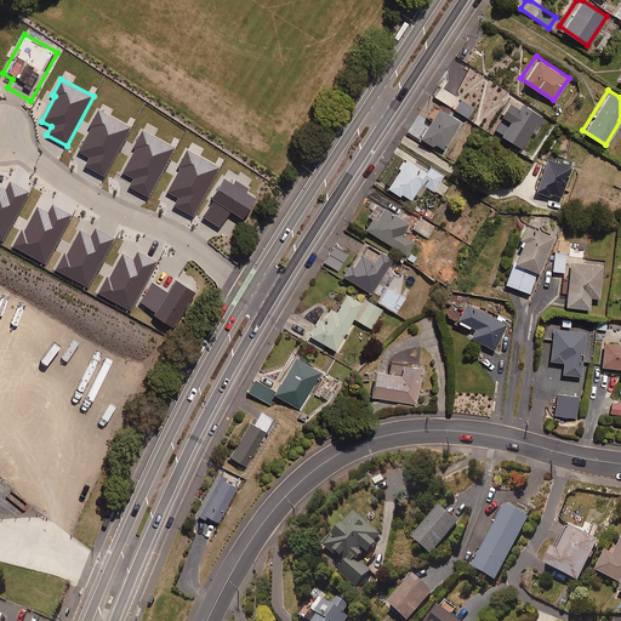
[(524,103),(520,108),(507,98),(489,126),(520,147),(536,123),(540,124),(543,117),(524,103)]
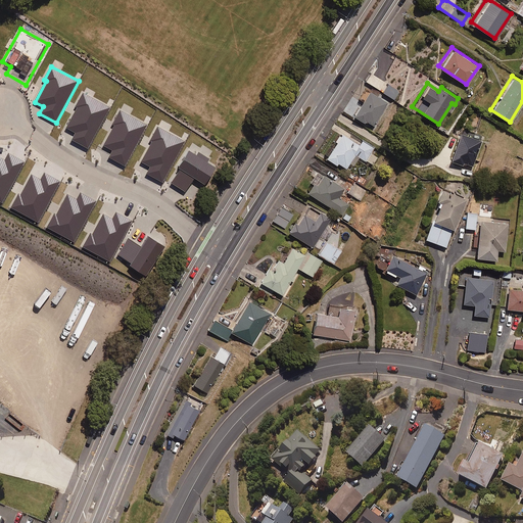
[(373,126),(387,103),(368,91),(353,112),(373,126)]
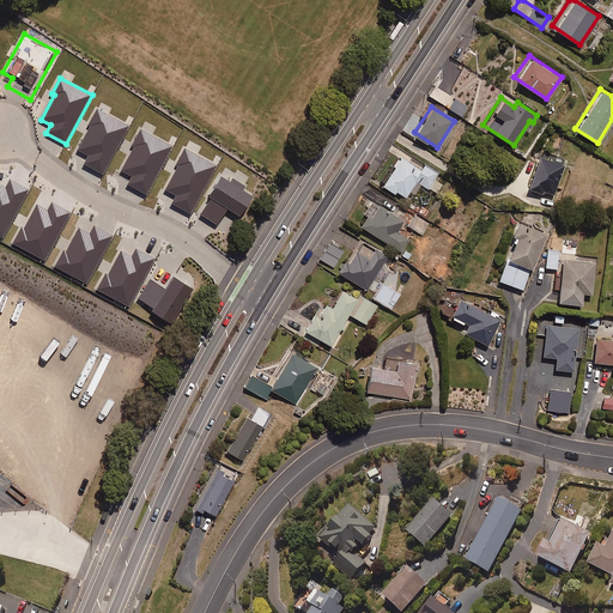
[(86,156),(83,165),(103,176),(131,126),(97,108),(89,125),(90,127),(77,151),(86,156)]
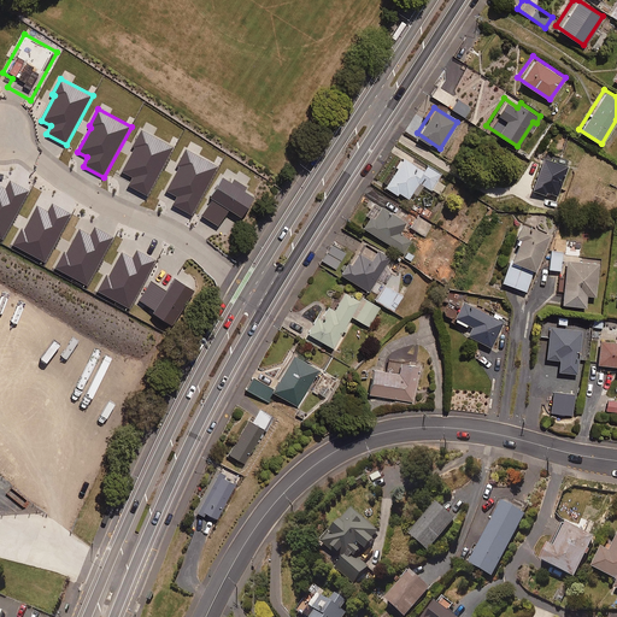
[(133,177),(128,186),(147,195),(174,147),(141,130),(133,147),(135,148),(122,171),(133,177)]
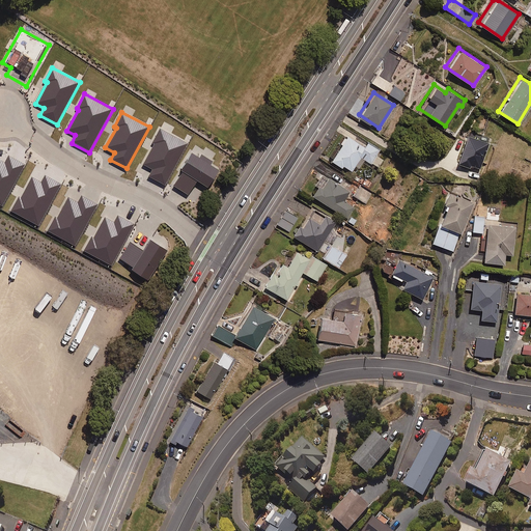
[(149,176),(165,186),(188,144),(160,129),(152,143),(155,144),(143,164),(152,169),(149,176)]
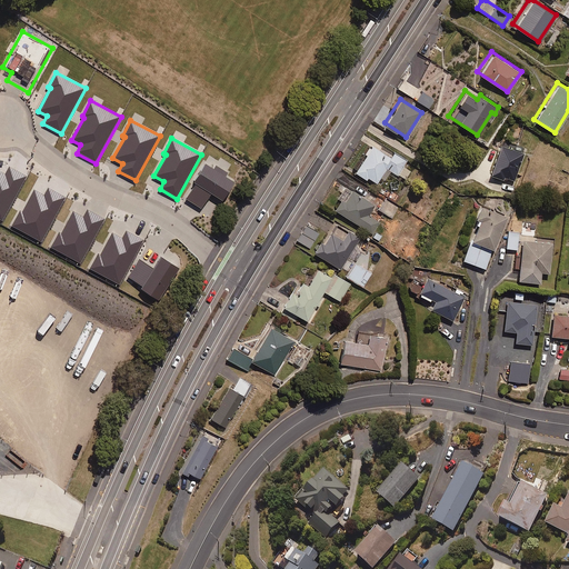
[(513,180),(523,151),(500,143),(490,172),(513,180)]
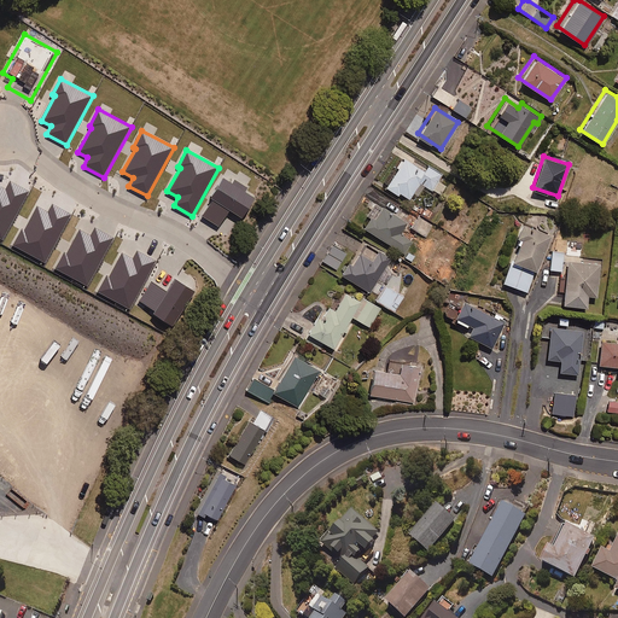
[(427,164),(424,170),(403,157),(385,186),(396,193),(397,191),(408,198),(413,192),(418,194),(425,185),(439,194),(445,186),(438,181),(443,174),(427,164)]
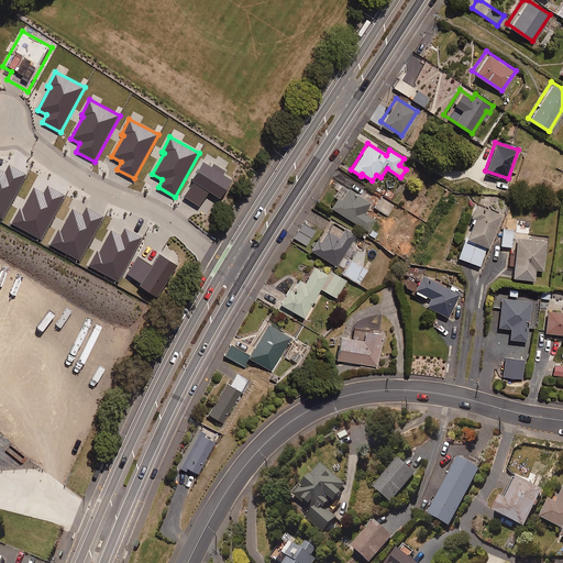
[(224,172),(214,165),(212,168),(203,163),(192,180),(194,184),(185,198),(199,207),(209,191),(220,198),(231,181),(221,176),(224,172)]
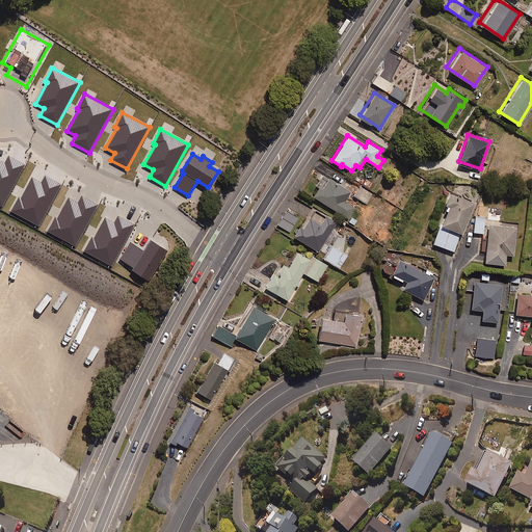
[(0,205),(3,207),(25,164),(8,156),(5,162),(0,159),(0,205)]
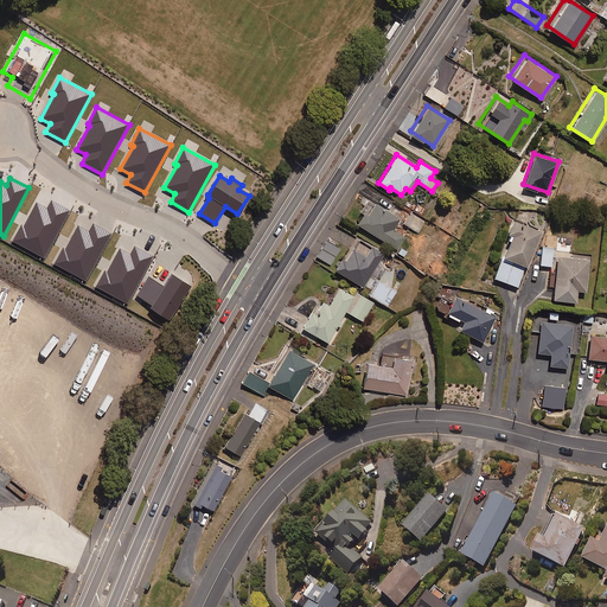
[(37,202),(16,241),(44,256),(70,211),(51,200),(48,208),(37,202)]
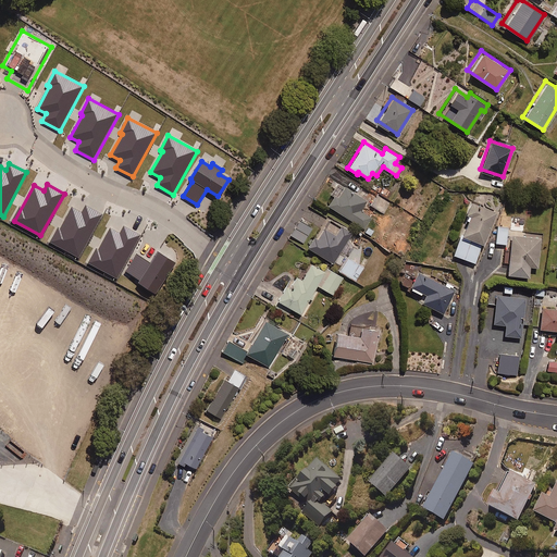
[(360,209),(366,200),(342,185),(334,196),(332,195),(326,203),(363,229),(371,217),(360,209)]
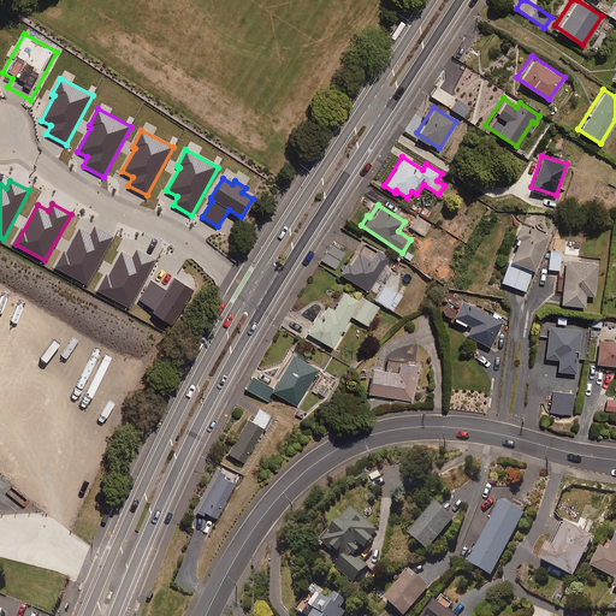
[(533,270),(533,267),(548,235),(519,223),(513,236),(517,237),(509,258),(508,259),(533,270)]
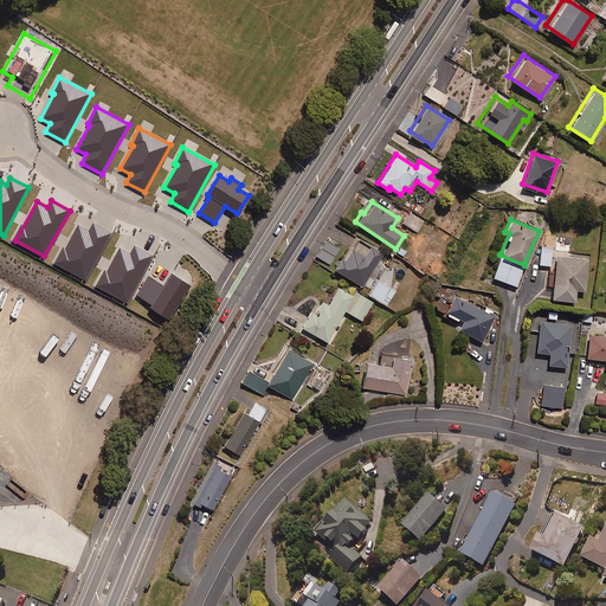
[(78,225),(57,263),(85,278),(110,233),(92,224),(89,231),(78,225)]
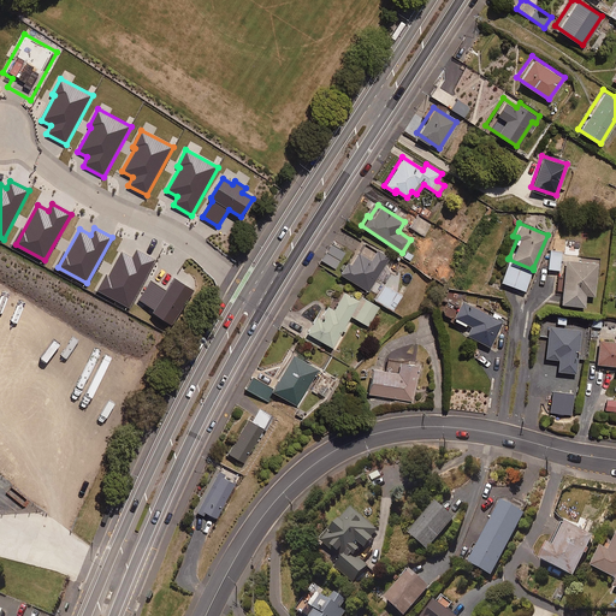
[(335,267),(344,252),(332,244),(323,260),(335,267)]
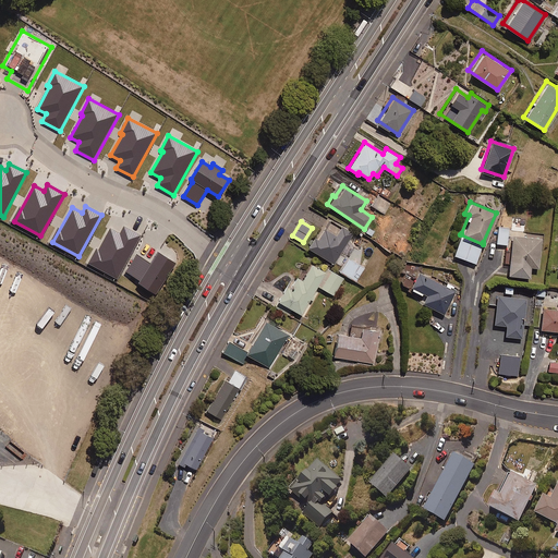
[(347,240),(352,231),(341,225),(335,234),(323,227),(310,247),(332,262),(340,250),(348,254),(354,244),(347,240)]
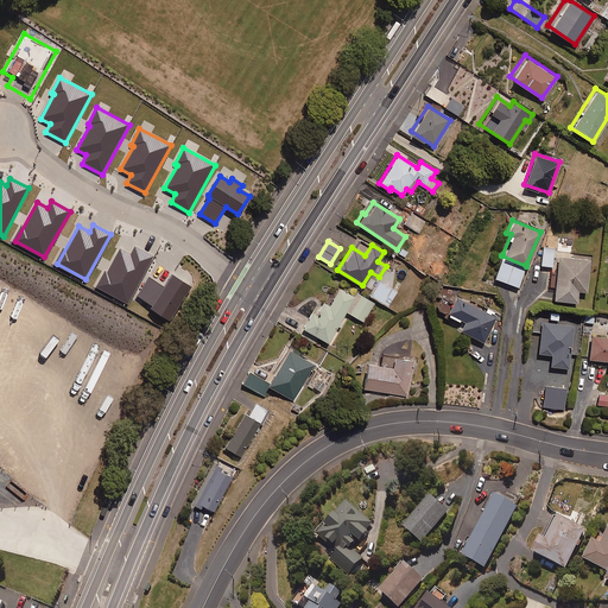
[(552,266),(555,247),(542,245),(539,265),(552,266)]
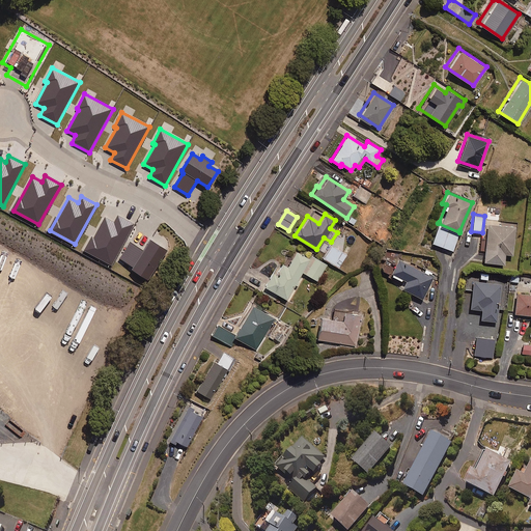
[(105,217),(86,250),(111,263),(133,224),(117,216),(114,222),(105,217)]
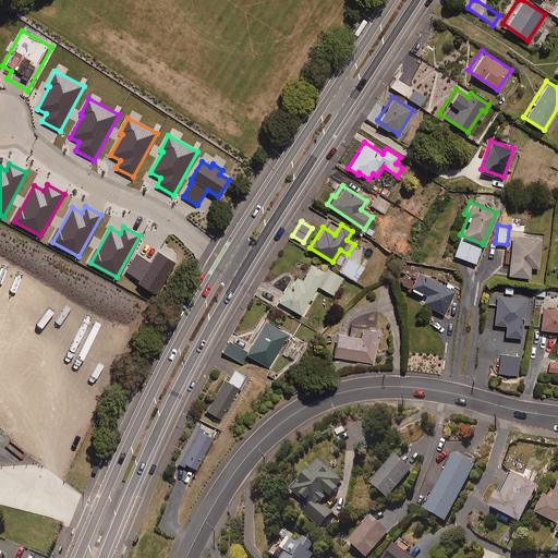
[(537,266),(542,238),(512,233),(507,273),(529,276),(530,265),(537,266)]
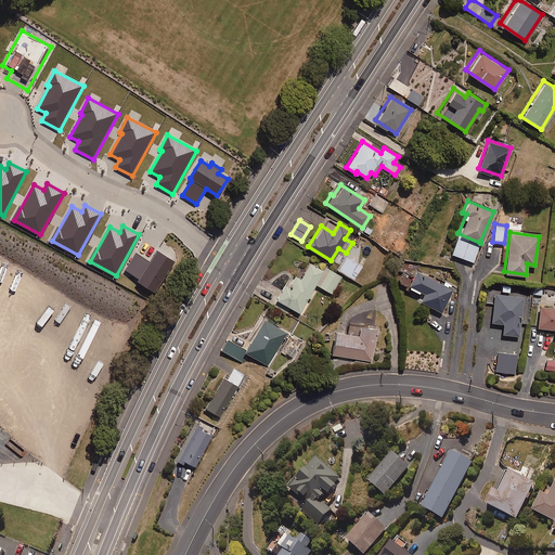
[(472,262),(480,243),(457,233),(450,253),(472,262)]
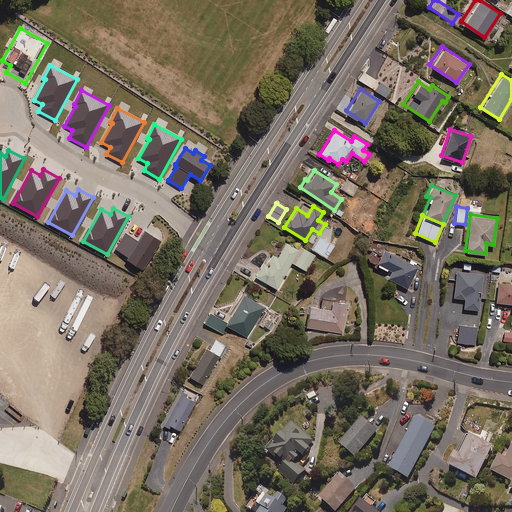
[(144,271),(162,242),(145,231),(138,241),(125,233),(115,249),(128,258),(126,260),(144,271)]
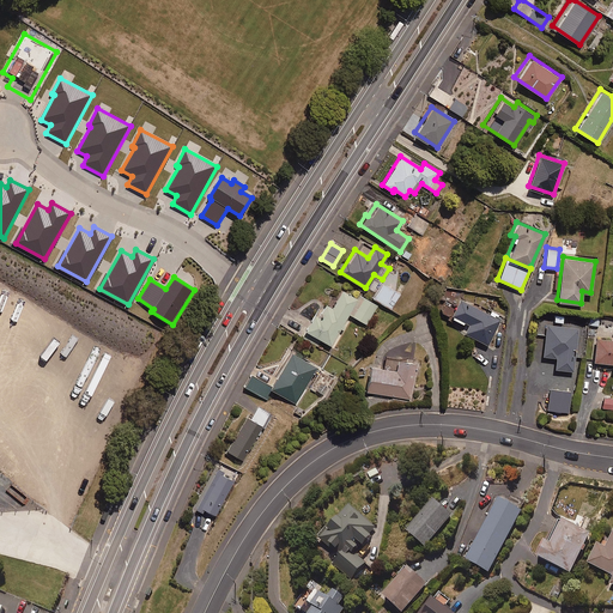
[(390,308),(400,293),(381,281),(371,296),(390,308)]
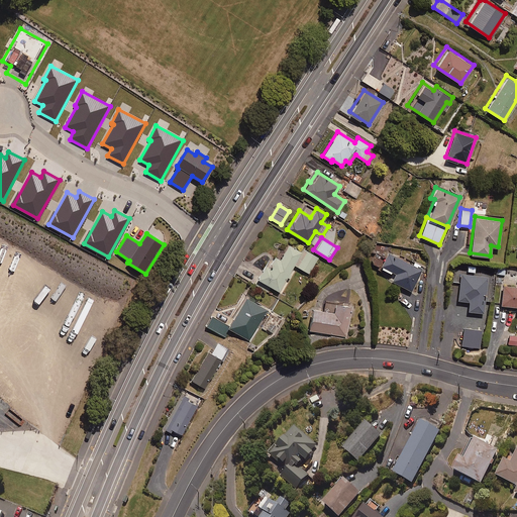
[(288,278),(291,273),(289,272),(294,264),(308,273),(318,256),(303,247),(301,251),(288,243),(279,259),(273,254),(267,265),(265,264),(255,277),(278,290),(286,277),(288,278)]
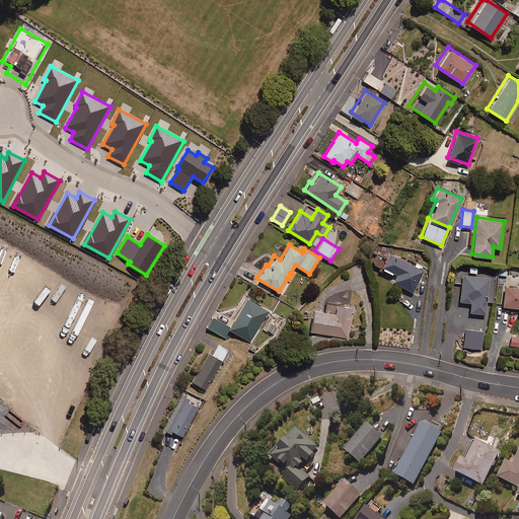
[(413,291),(424,270),(388,251),(381,267),(396,274),(392,281),(413,291)]
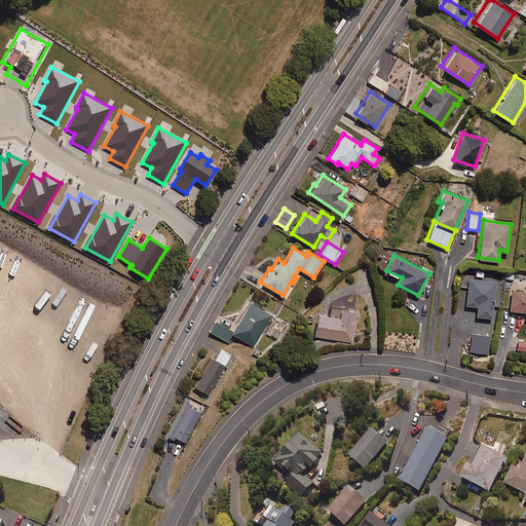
[(515,270),(505,269),(504,278),(514,279),(515,270)]
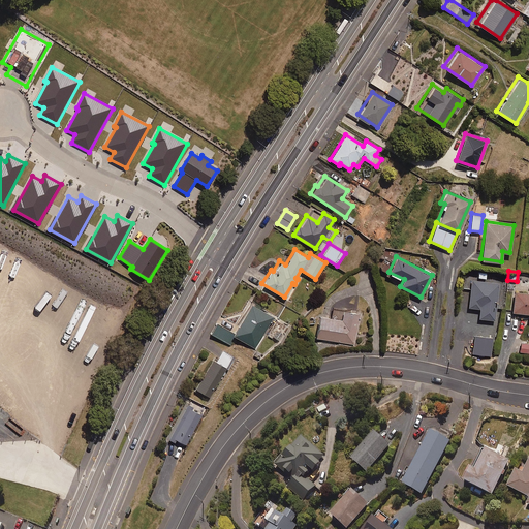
[(494,319),(499,282),(471,279),(467,306),(479,307),(478,317),(494,319)]
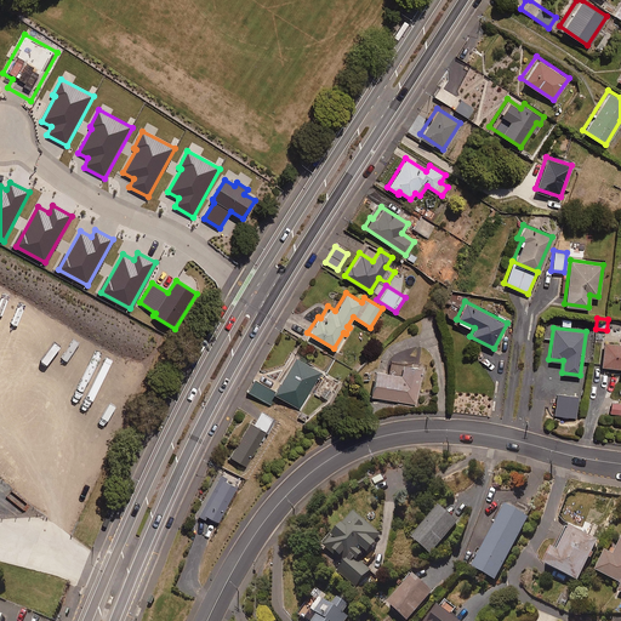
[(620,374),(620,342),(603,341),(600,365),(620,368),(620,374)]
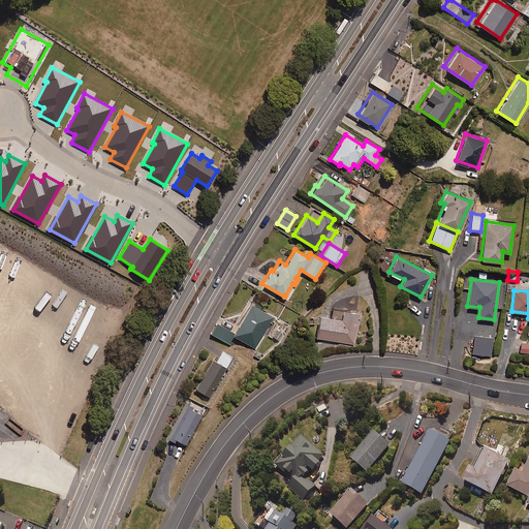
[(254,346),(273,316),(250,303),(231,333),(254,346)]
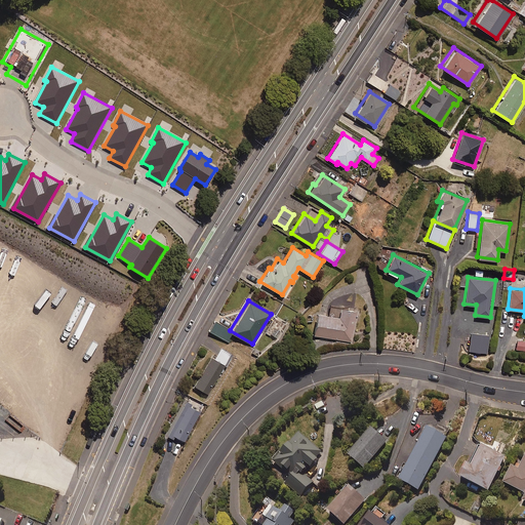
[(351,341),(357,310),(338,307),(336,316),(316,312),(312,333),(351,341)]
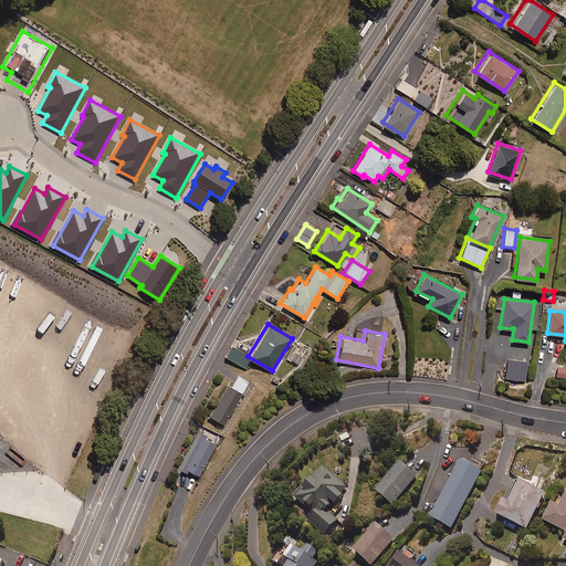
[(526,381),(528,363),(507,360),(505,379),(526,381)]
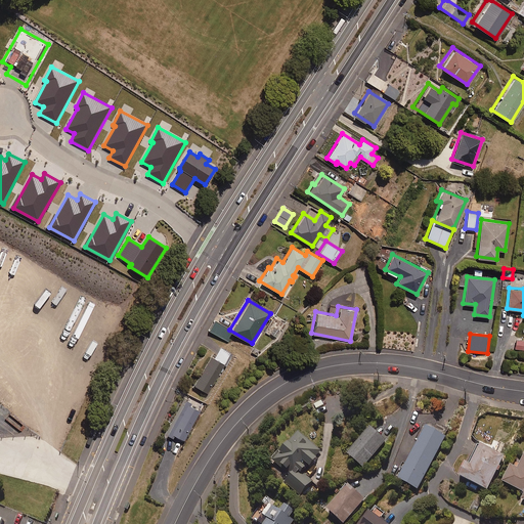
[(523,349),(523,340),(516,339),(514,348),(523,349)]
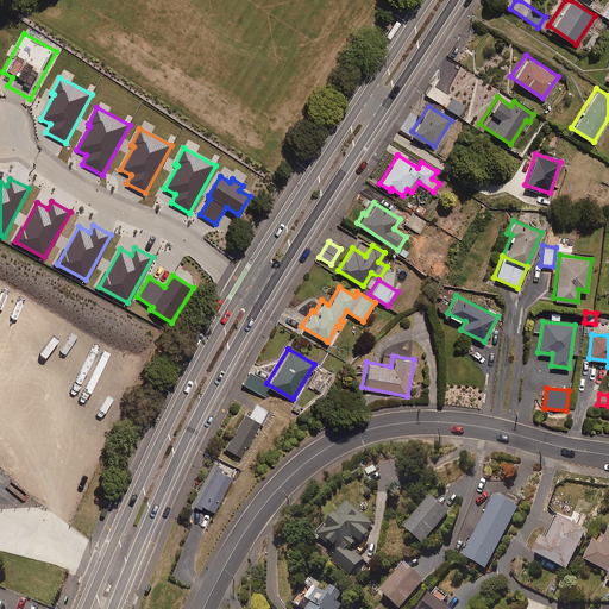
[(262,424),(270,412),(255,403),(248,415),(245,413),(224,446),(240,457),(261,424),(262,424)]
